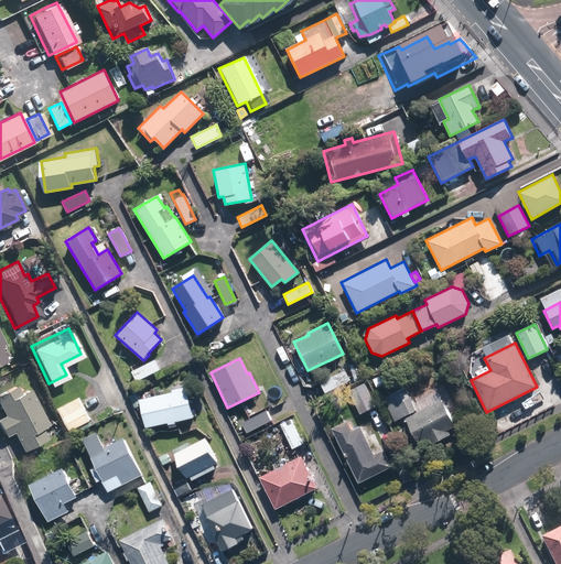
[(154,359),(130,371),(135,381),(160,369),(154,359)]
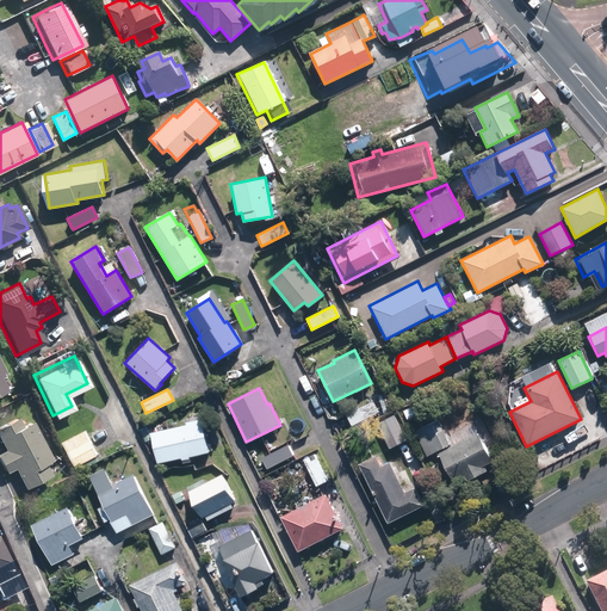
[(378,414),(372,401),(345,414),(352,427),(378,414)]
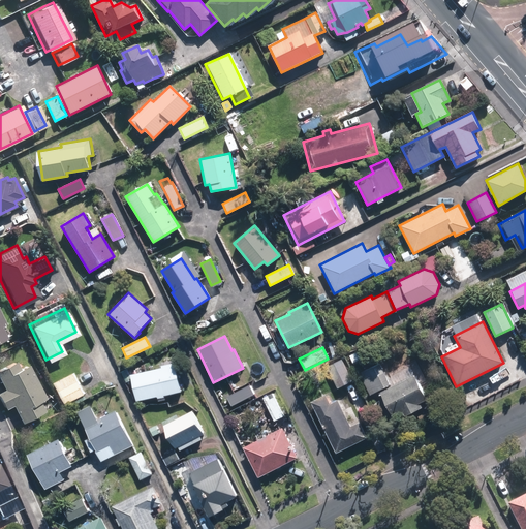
[(349,358),(351,363),(365,355),(362,351),(349,358)]
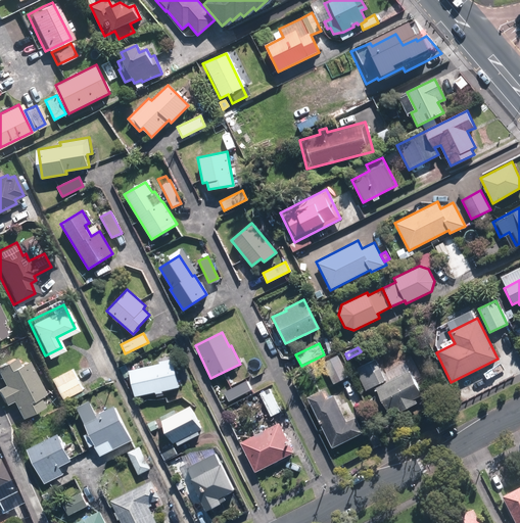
[(17,363),(13,354),(0,362),(0,381),(1,383),(0,384),(0,396),(3,402),(9,398),(19,417),(42,405),(37,394),(43,391),(27,359),(17,363)]
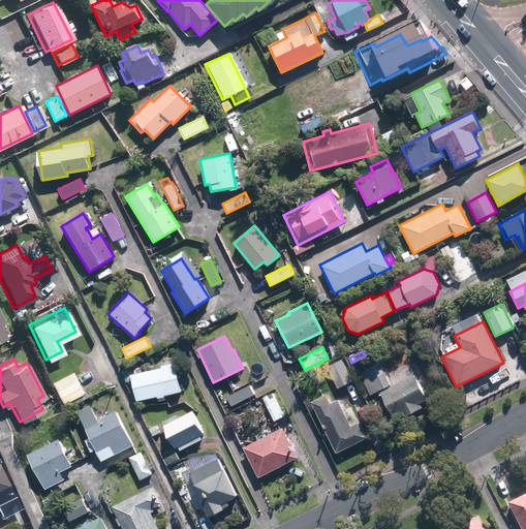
[(340,359),(326,367),(336,387),(351,380),(340,359)]
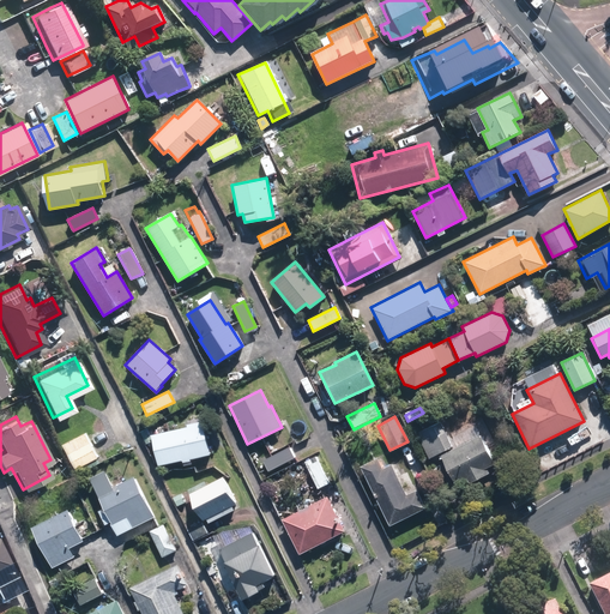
[(157,464),(210,455),(203,420),(186,423),(187,427),(151,434),(157,464)]
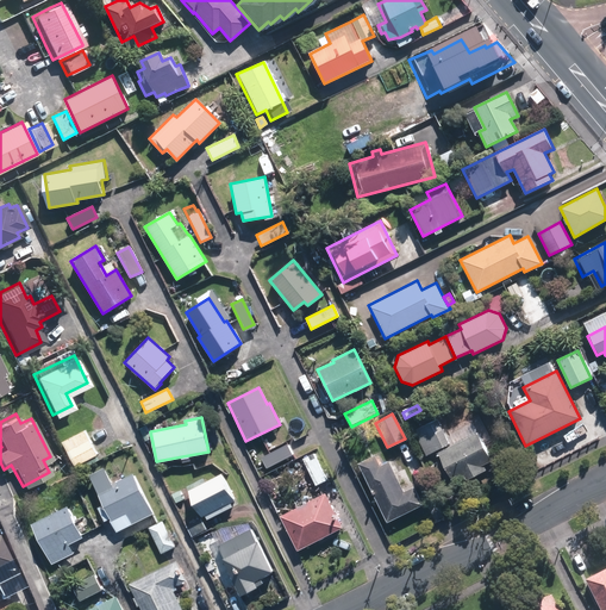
[(447,434),(438,417),(410,430),(423,455),(443,446),(444,448),(435,453),(450,481),(461,475),(464,480),(480,472),(478,466),(488,460),(474,433),(454,443),(448,431),(447,434)]
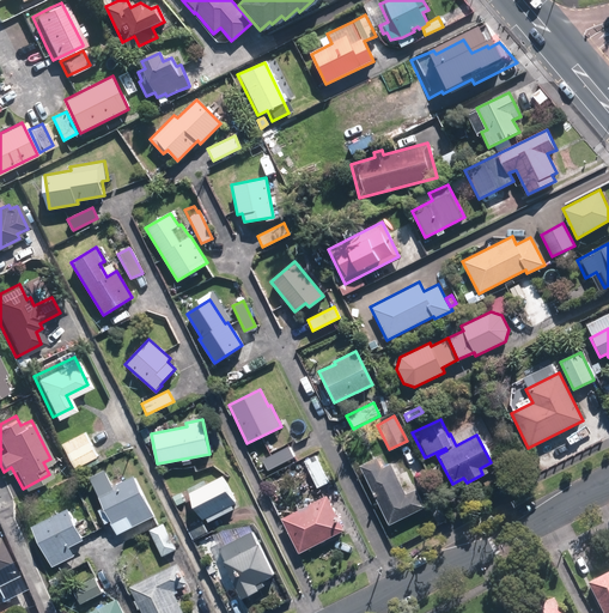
[(85,466),(96,460),(93,455),(96,454),(83,429),(61,441),(74,466),(83,461),(85,466)]
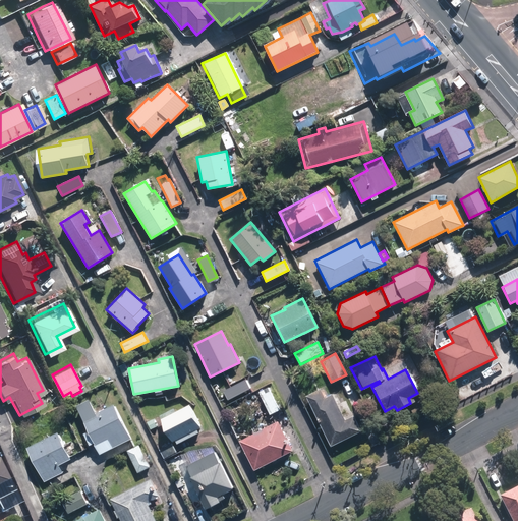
[(122,377),(129,374),(126,366),(119,368),(122,377)]
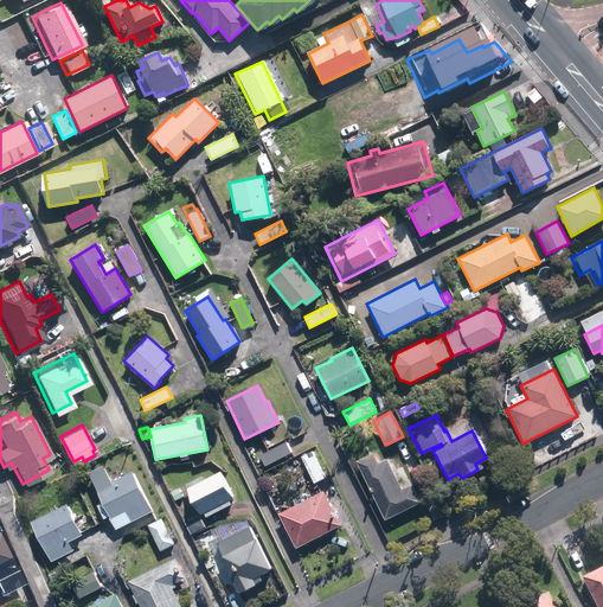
[(263,465),(290,452),(284,441),(258,454),(263,465)]
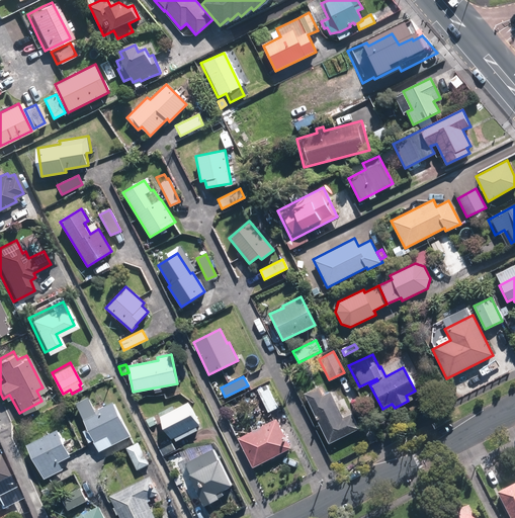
[(256,389),(267,412),(277,408),(265,384),(256,389)]
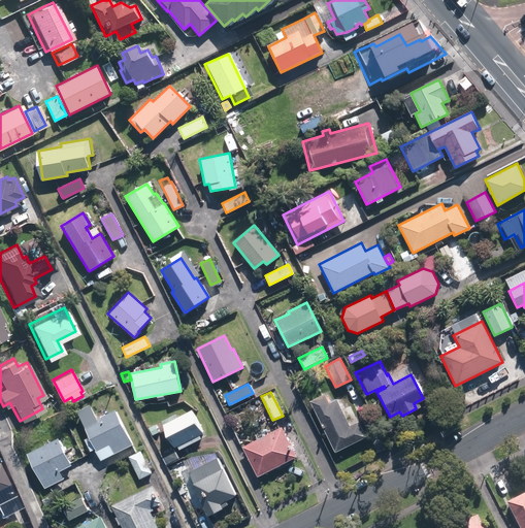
[(310,401),(335,452),(366,437),(359,421),(350,426),(336,399),(329,402),(324,394),(310,401)]
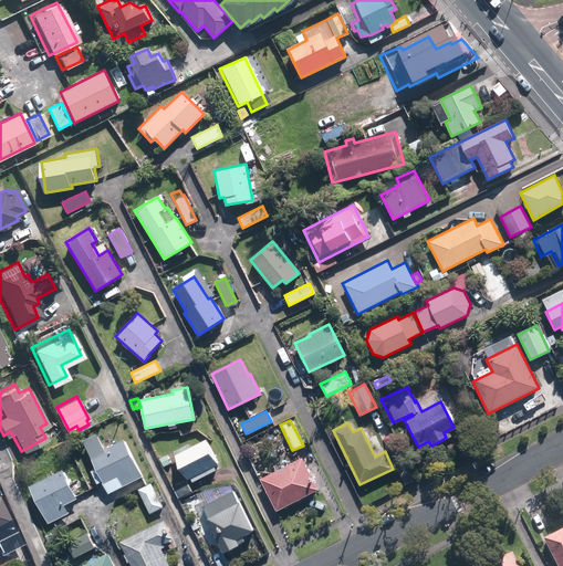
[(93,436),(80,442),(93,469),(87,472),(94,484),(98,482),(104,494),(139,478),(121,440),(101,450),(93,436)]
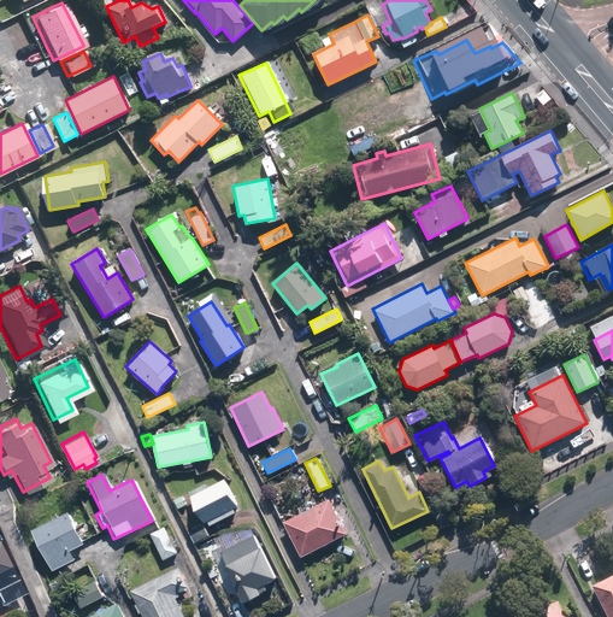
[(224,479),(190,495),(205,523),(239,505),(224,479)]
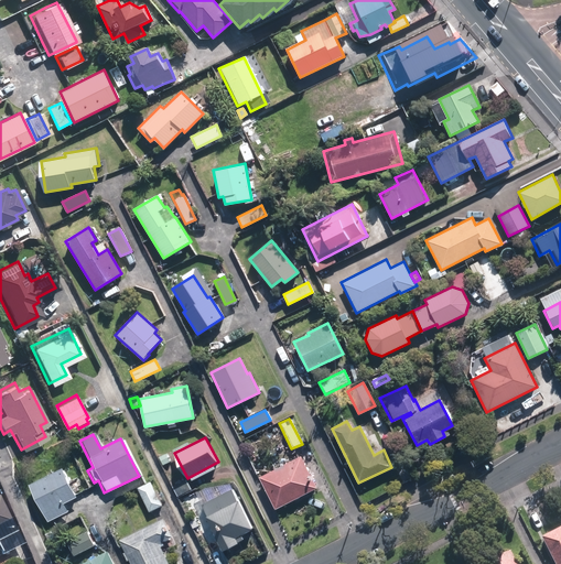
[(169,461),(165,452),(158,456),(161,464),(169,461)]
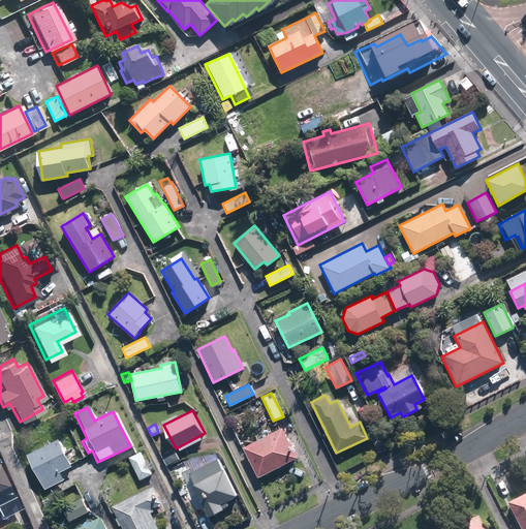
[(257,477),(297,457),(282,428),(243,447),(257,477)]
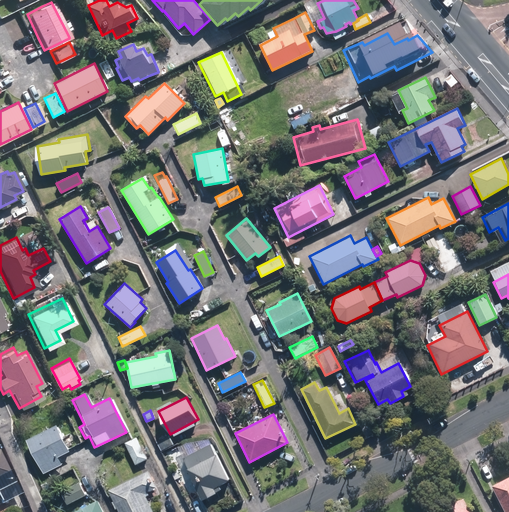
[(23,441),(40,475),(58,466),(54,458),(67,452),(54,425),(23,441)]
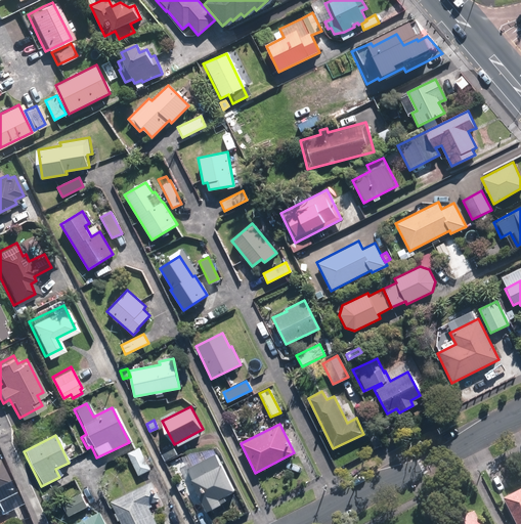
[(172,445),(159,451),(164,461),(176,453),(172,445)]
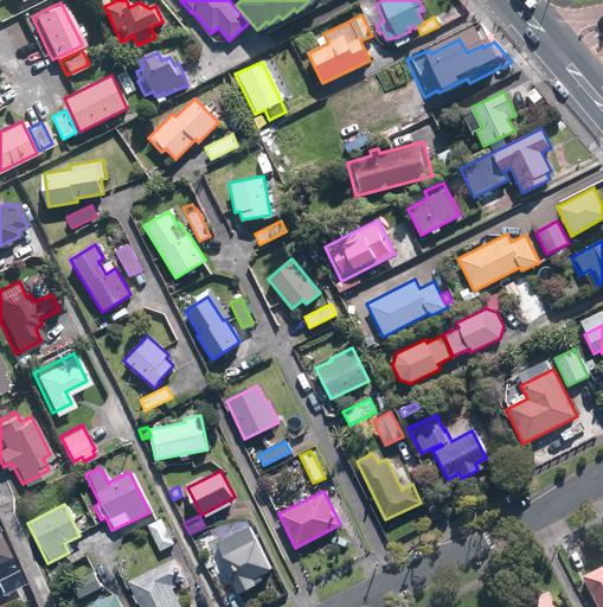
[(145,526),(158,553),(171,545),(159,519),(145,526)]
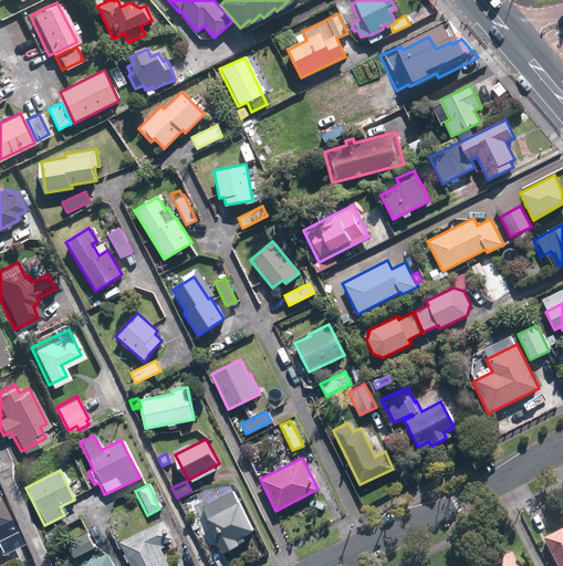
[(239,503),(232,491),(202,505),(208,519),(207,519),(223,553),(239,545),(237,540),(254,531),(241,502),(239,503)]
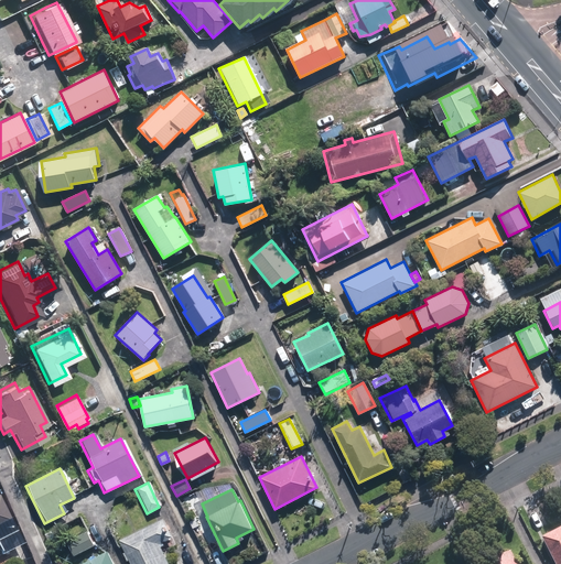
[(118,539),(129,563),(168,563),(159,546),(162,544),(164,549),(172,544),(169,538),(171,537),(161,518),(118,539)]
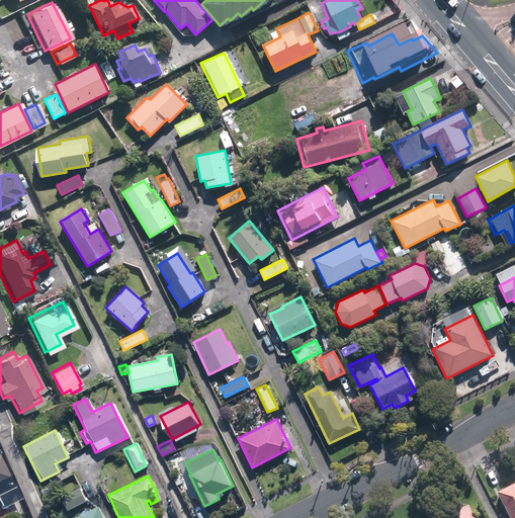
[(514,517),(514,482),(496,492),(509,517),(514,517)]
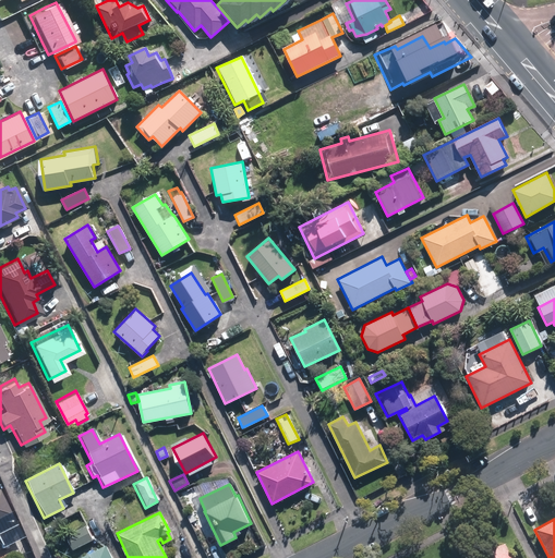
[(86,522),(64,533),(71,546),(93,536),(86,522)]
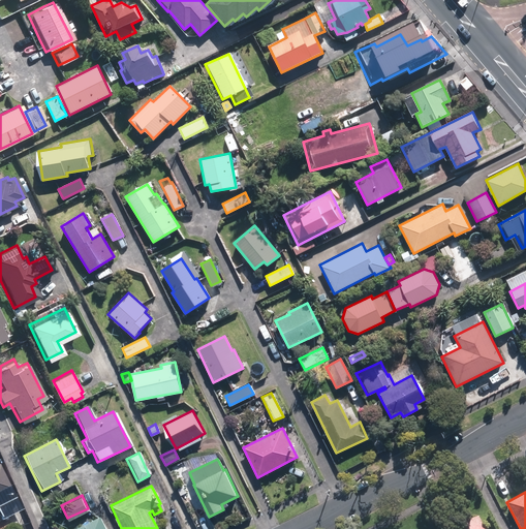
[(68,528),(107,528),(100,514),(68,528)]
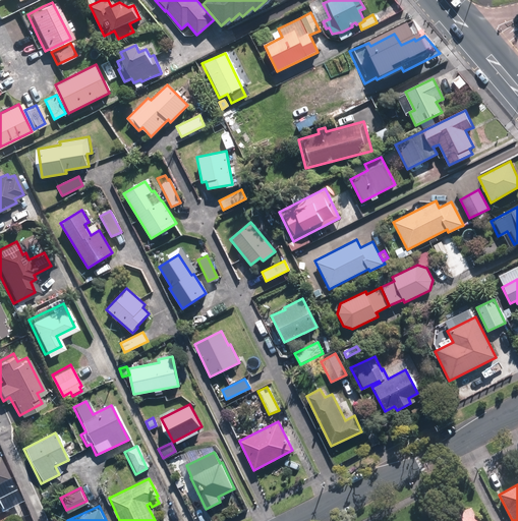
[(476,520),(470,508),(447,518),(448,520),(476,520)]
